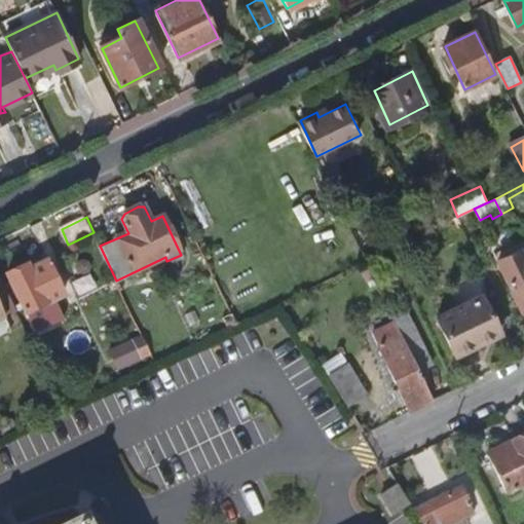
[(499,257),(521,248),(519,244),(497,254),(499,257)]
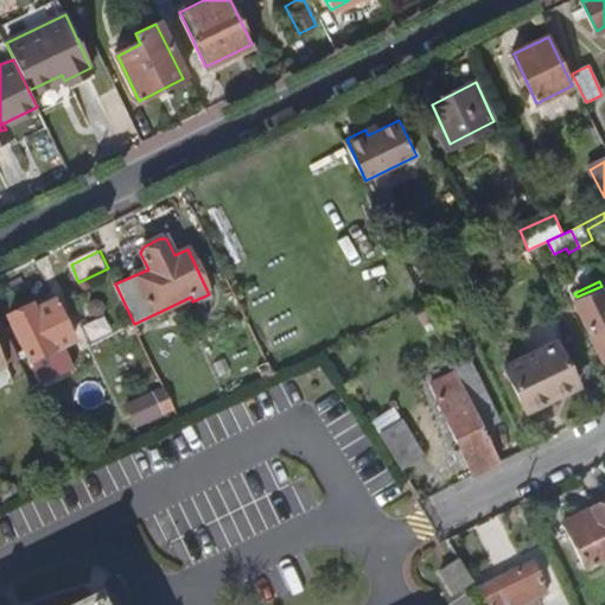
[(604,290),(602,286),(577,297),(602,350),(604,349),(604,290)]
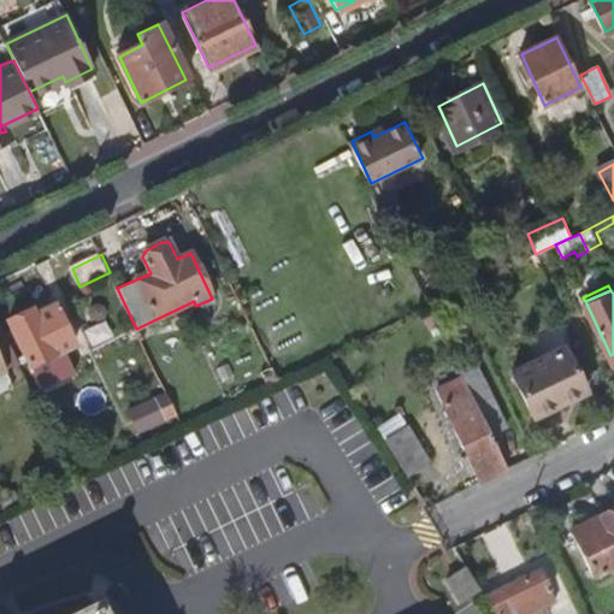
[(57,307),(36,317),(34,311),(12,323),(33,367),(76,347),(57,307)]
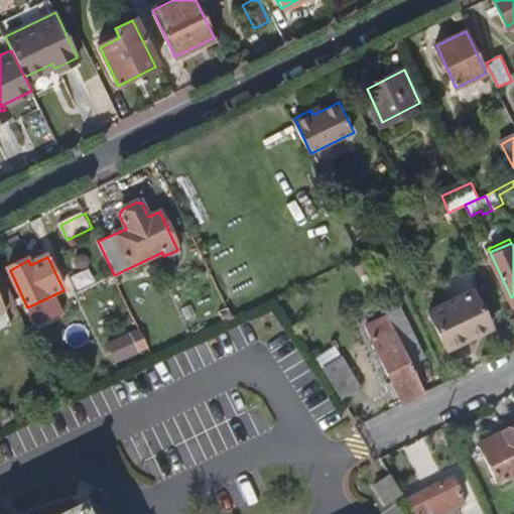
[(489,328),(471,290),(429,310),(445,348),(489,328)]
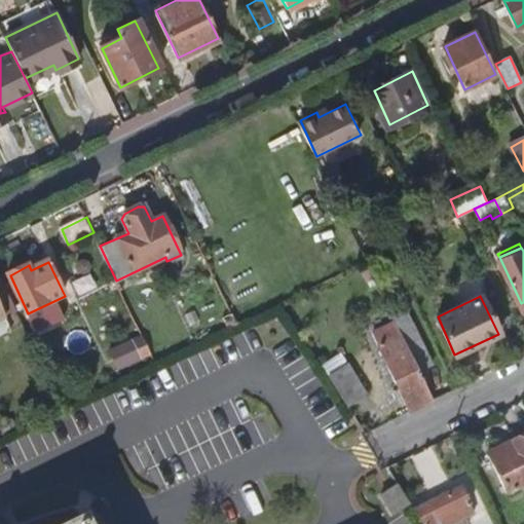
[(0,337),(12,332),(0,306),(0,337)]
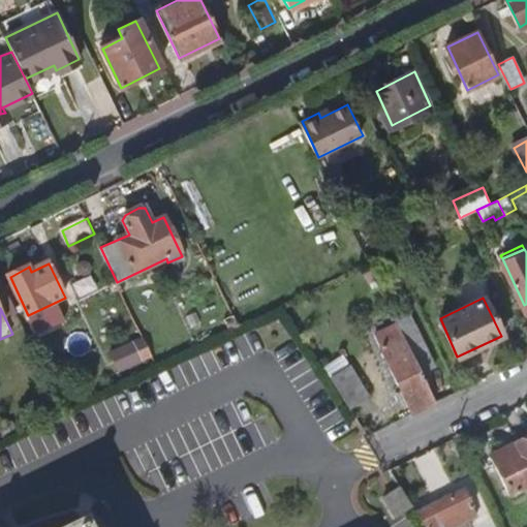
[(239,326),(235,316),(224,321),(228,331),(239,326)]
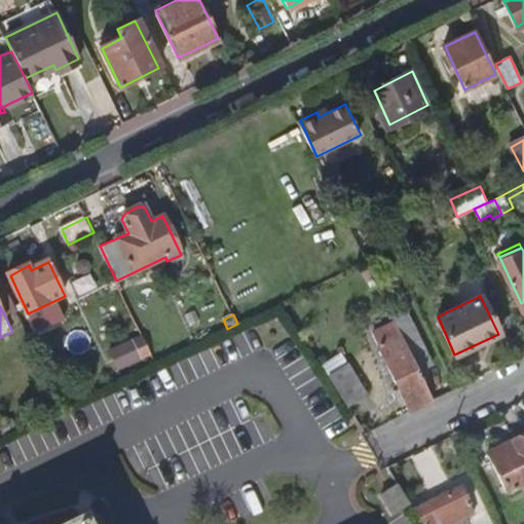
[(412,316),(397,324),(420,372),(435,365),(412,316)]
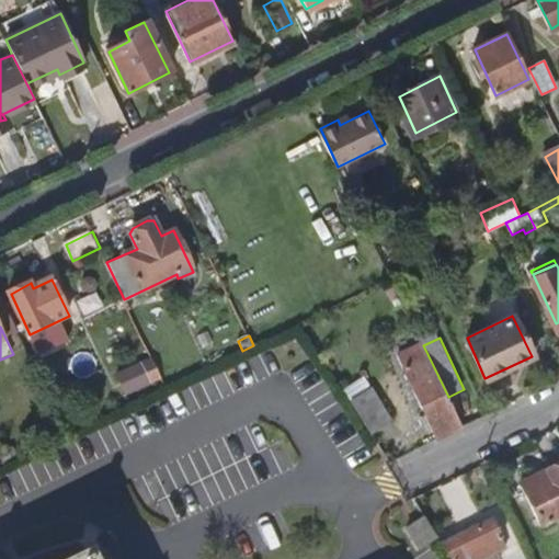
[(448,397),(423,345),(400,355),(406,366),(403,368),(437,438),(463,426),(448,397)]
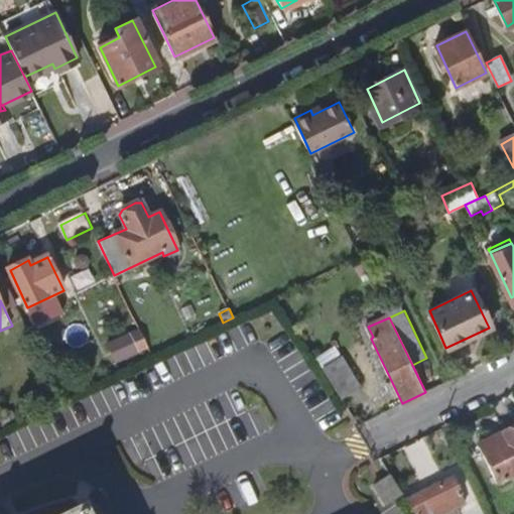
[(149,348),(140,330),(107,345),(115,364),(149,348)]
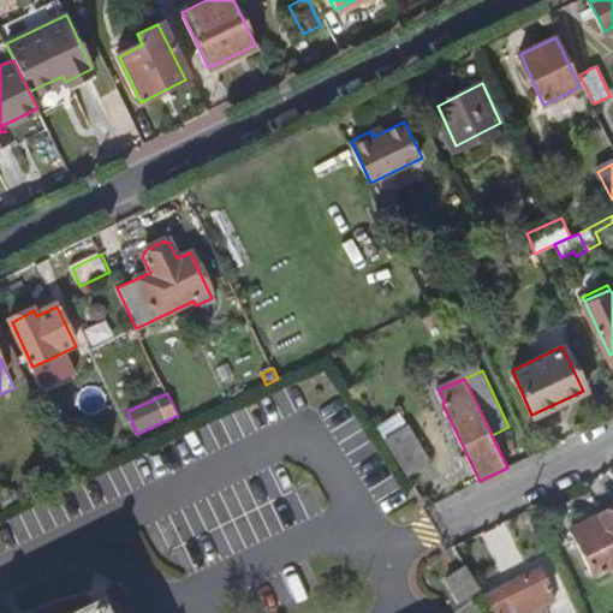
[(384,438),(380,440),(404,475),(429,458),(408,422),(406,422),(399,412),(376,427),(384,438)]
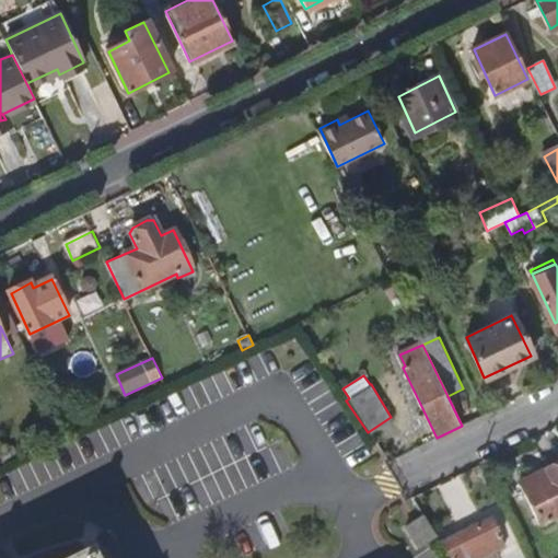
[(2,451),(7,463),(20,455),(15,445),(2,451)]
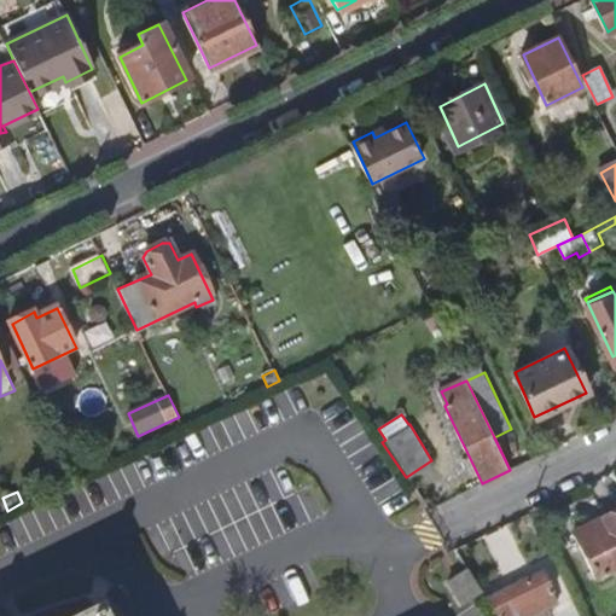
[(615,512),(603,519),(608,529),(581,542),(598,579),(615,569),(615,512)]
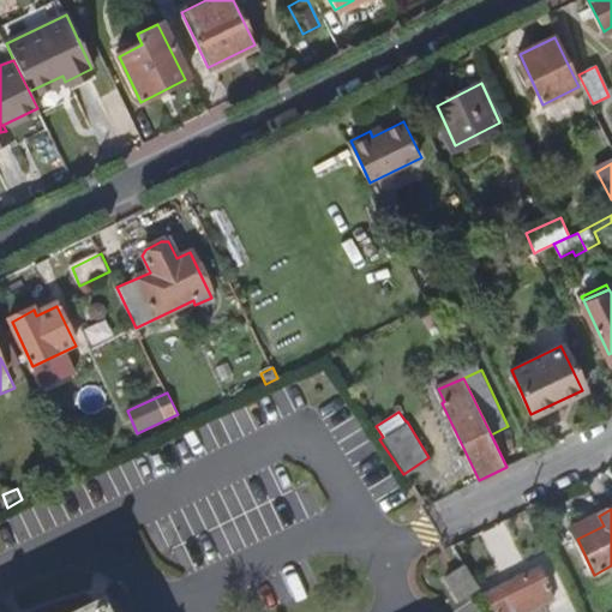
[(604,526),(599,516),(573,529),(577,539),(604,526)]
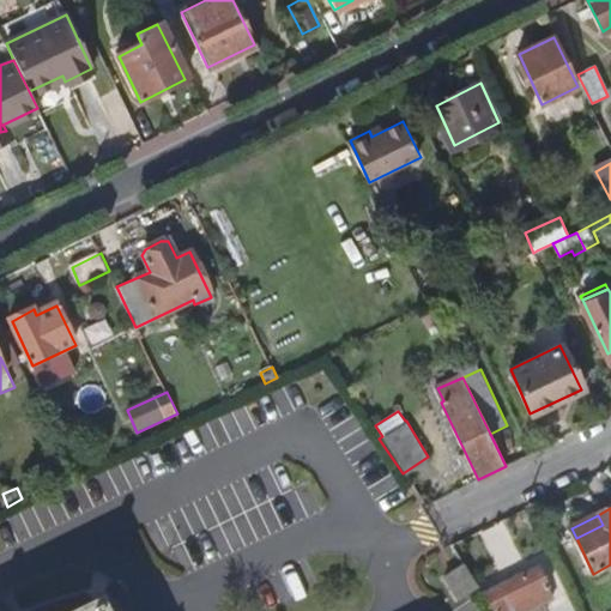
[(451,594),(469,580),(457,562),(437,576),(451,594)]
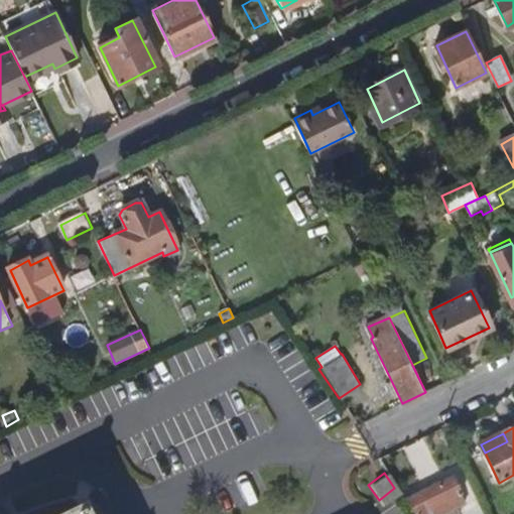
[(455,479),(406,503),(412,513),(447,513),(455,511),(467,505),(455,479)]
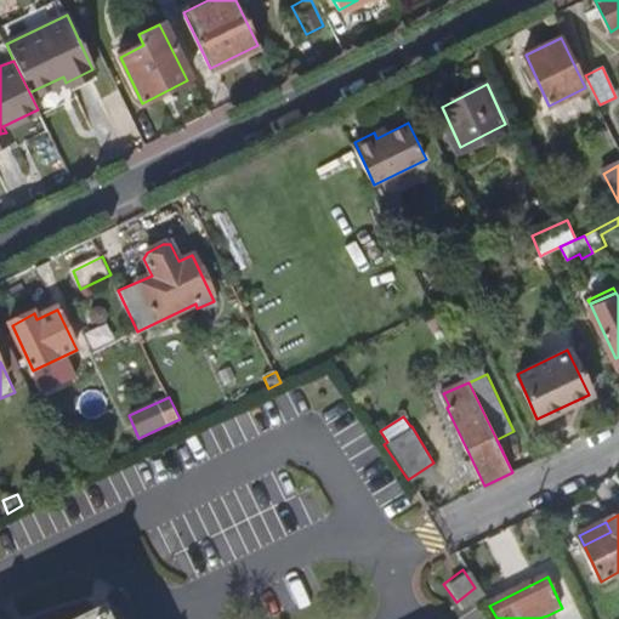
[(102,618),(97,608),(72,618),(102,618)]
